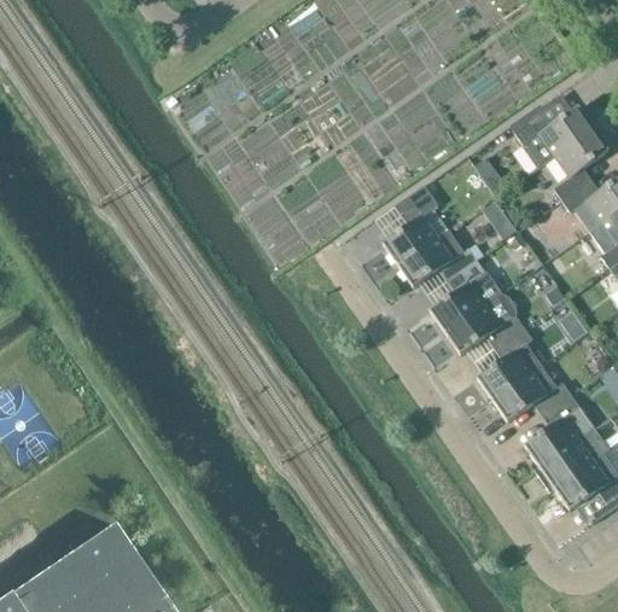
[(548,124),(535,105),(509,123),(523,143),(538,164),(554,153),(594,126),(578,104),(548,124)]
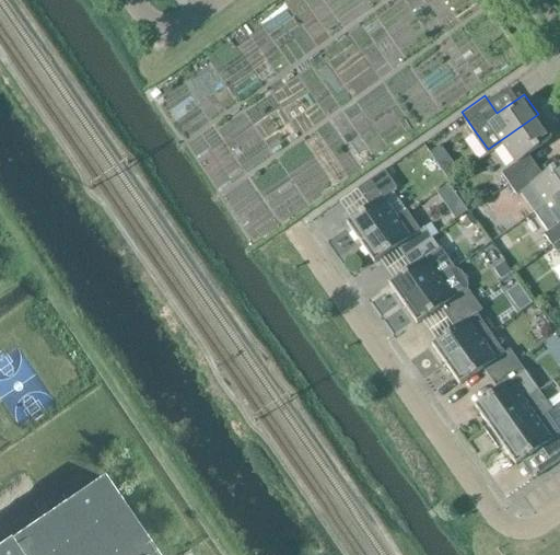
[(502,139),(515,159),(501,169),(510,180),(533,163),(525,153),(552,135),(538,114),(502,139)]
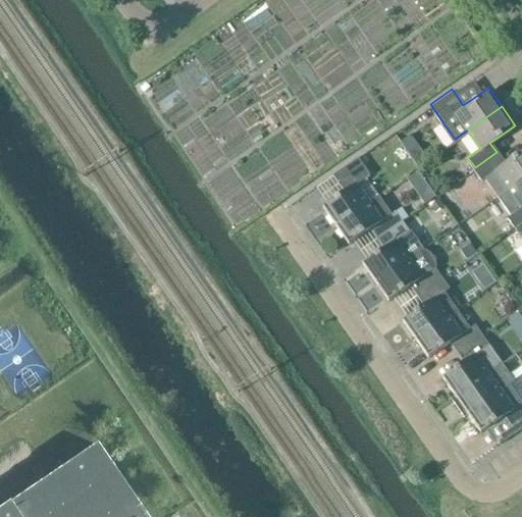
[(411,131),(401,138),(408,148),(418,141),(411,131)]
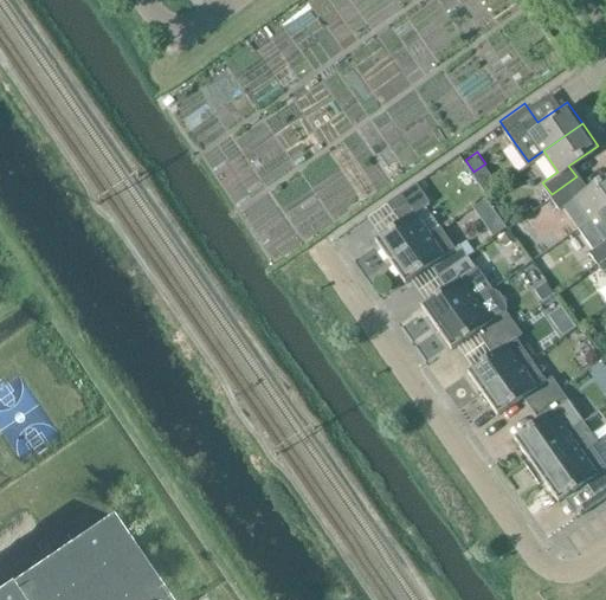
[(605,173),(584,188),(577,176),(552,194),(559,206),(574,195),(590,217),(605,205),(605,173)]
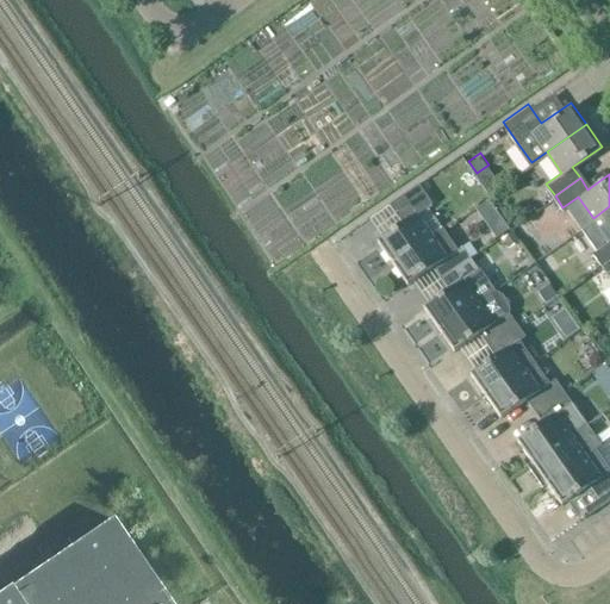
[(393,198),(399,206),(406,217),(378,238),(392,260),(431,232),(417,211),(433,200),(418,181),(393,198)]
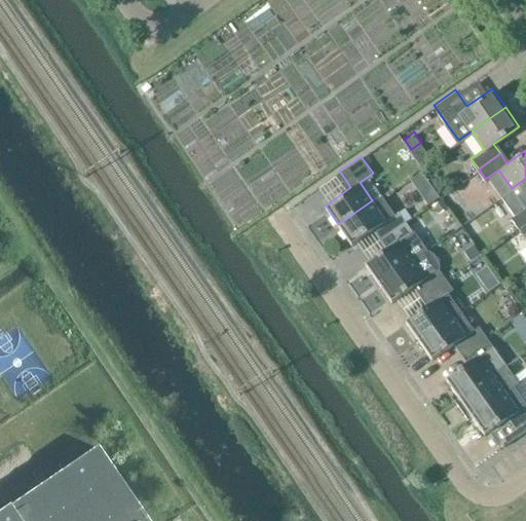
[(525,178),(512,188),(525,207),(511,216),(519,226),(525,220),(525,178)]
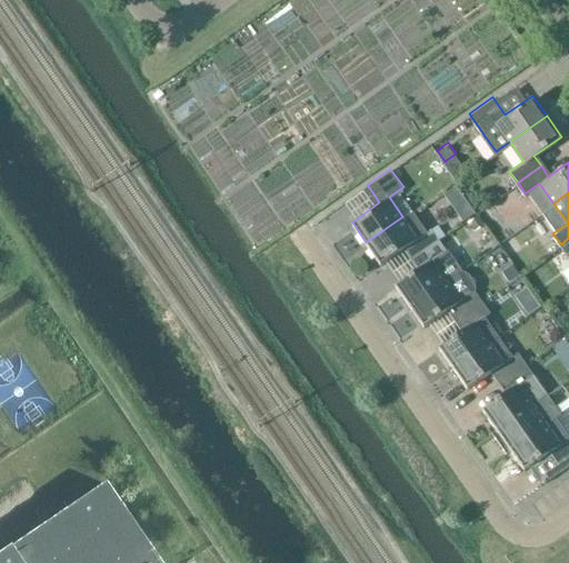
[(465,198),(453,205),(462,218),(473,210),(465,198)]
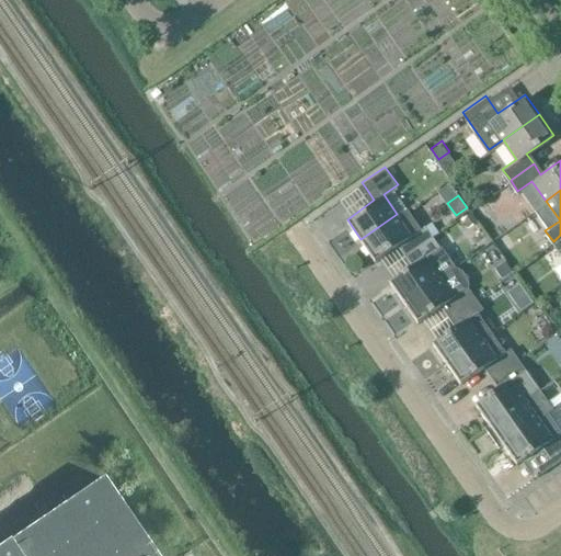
[(470,210),(461,216),(467,225),(477,218),(470,210)]
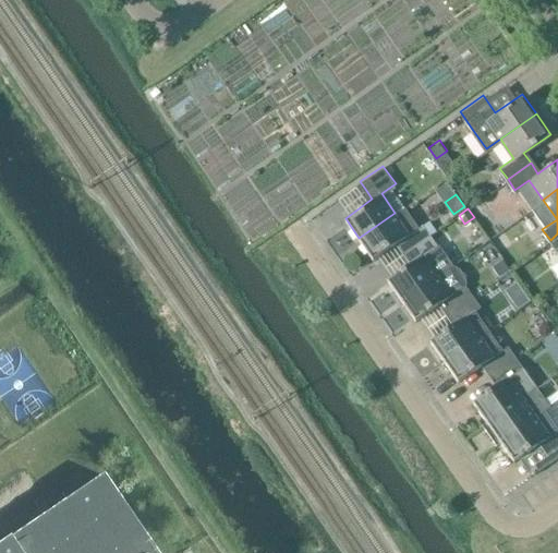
[(400,239),(408,250),(431,233),(423,223),(419,226),(415,220),(405,219),(401,221),(395,213),(359,238),(373,257),(400,239)]
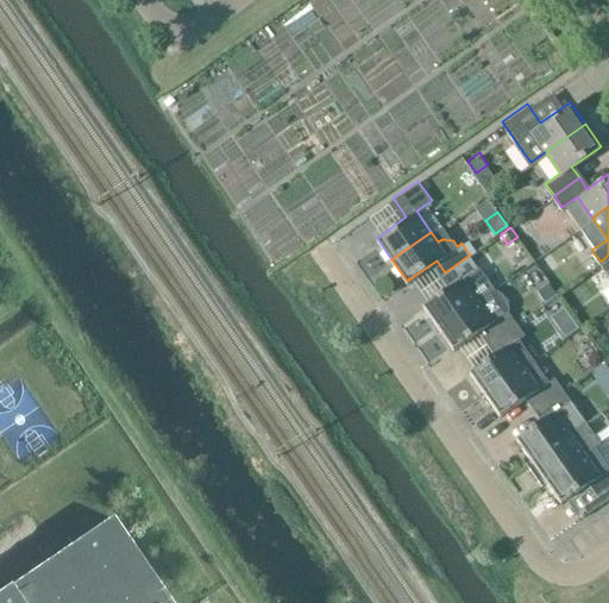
[(478,267),(470,255),(445,272),(452,283),(424,303),(438,326),(494,287),(479,265),(478,267)]
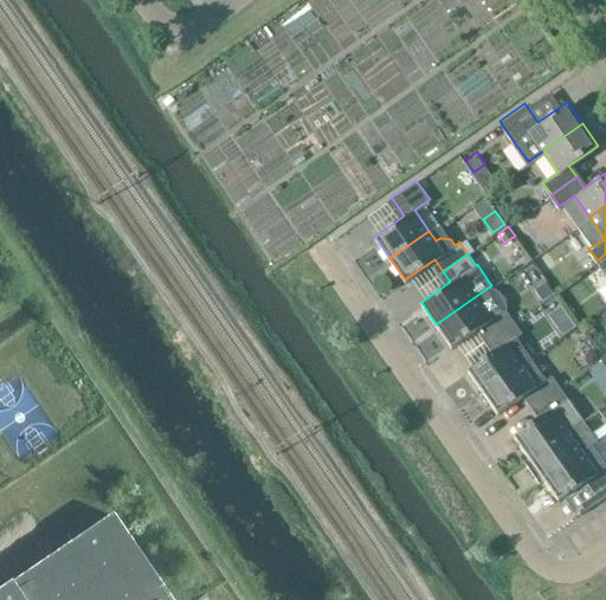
[(546,279),(534,288),(542,298),(554,290),(546,279)]
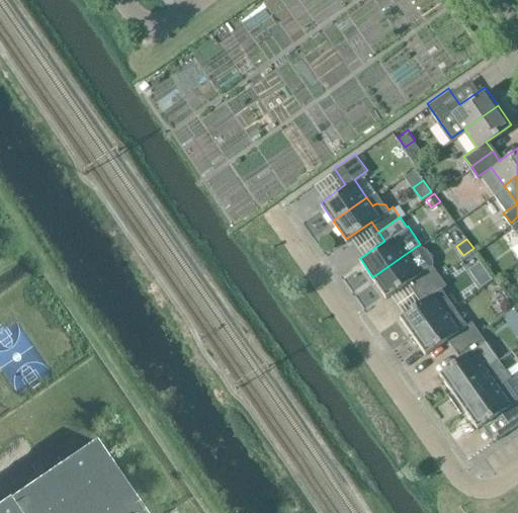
[(372,277),(385,295),(411,278),(418,287),(439,272),(432,262),(433,261),(433,257),(431,253),(428,247),(425,246),(421,244),(420,244),(372,277)]
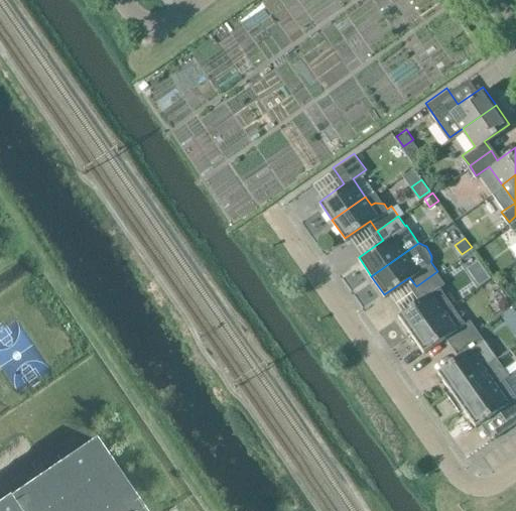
[(485,268),(474,276),(480,284),(490,276),(485,268)]
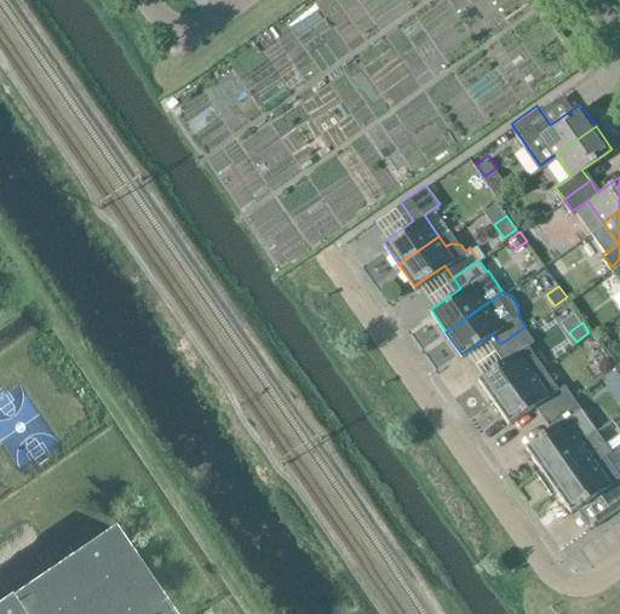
[(478,377),(494,399),(533,371),(543,365),(527,343),(534,338),(526,326),(500,344),(507,356),(478,377)]
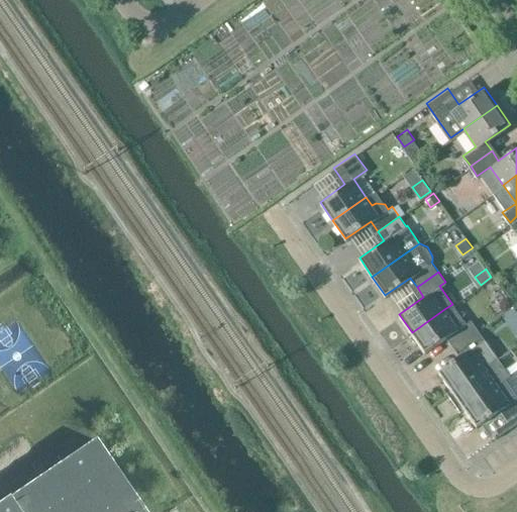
[(444,309),(412,332),(424,351),(449,333),(456,343),(478,328),(471,318),(466,322),(452,304),(444,309)]
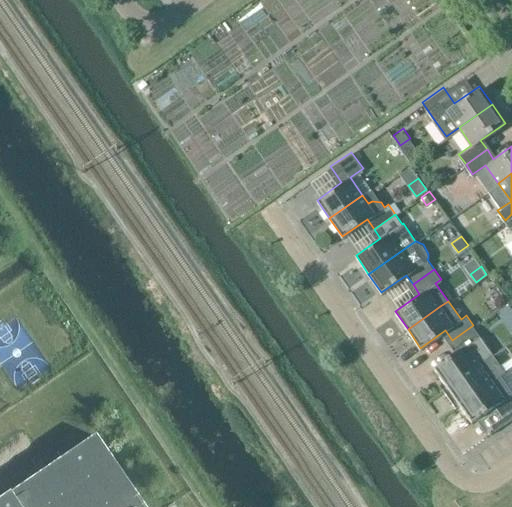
[(511,307),(508,302),(497,310),(504,320),(511,314),(511,307)]
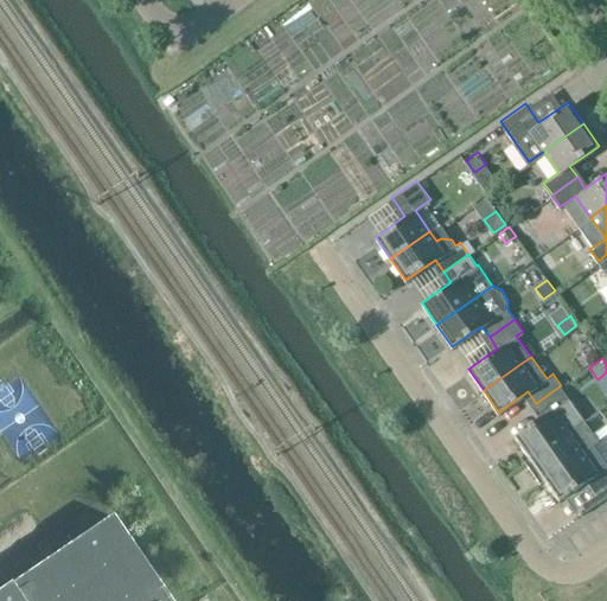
[(543,415),(515,435),(529,455),(529,456),(583,419),(561,385),(536,403),(543,415)]
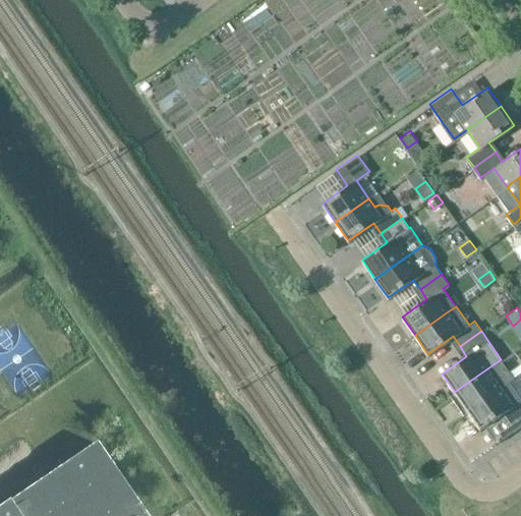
[(501,359),(454,392),(454,391),(450,394),(463,413),(467,410),(501,387),(509,381),(514,378),(501,359)]
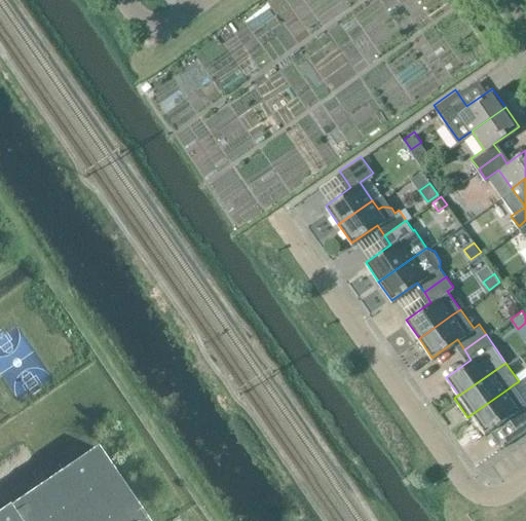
[(525,401),(514,384),(505,391),(472,414),(485,433),(510,415),(521,431),(525,428),(525,401)]
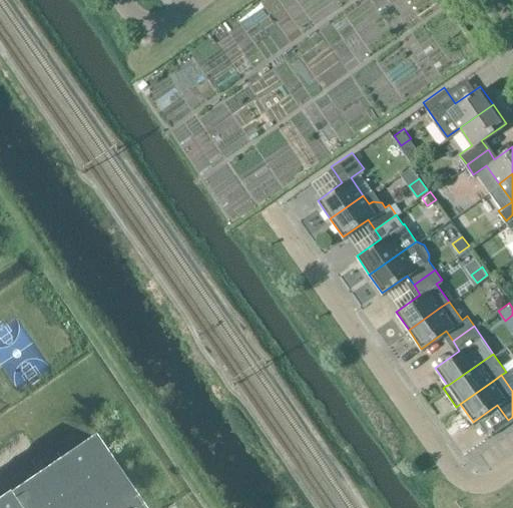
[(0,507),(147,507),(97,435),(81,446),(71,431),(32,458),(42,473),(0,501),(0,507)]
